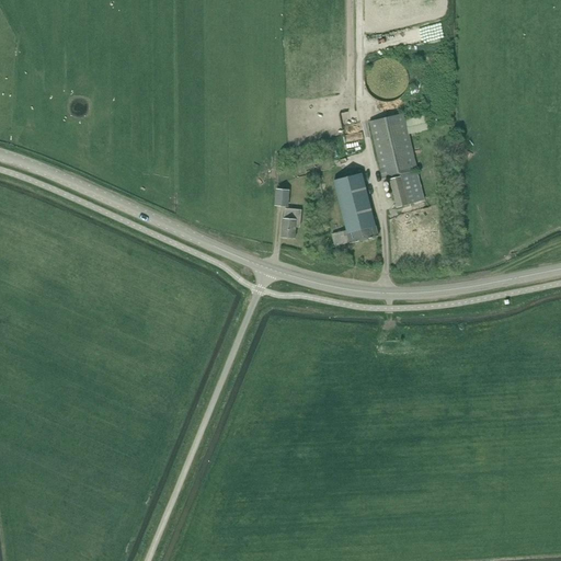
[(365,78),(365,81),(365,84),(366,88),(367,91),(369,94),(371,96),(374,99),(377,101),(380,102),(384,103),(387,103),(390,103),(393,102),(397,101),(400,99),(402,96),(404,94),(407,91),(408,89),(409,86),(409,82),(409,78),(409,75),(408,72),(405,69),(403,66),(401,64),(399,61),(396,60),(392,59),(389,59),(386,58),(382,59),(379,60),(376,61),(373,64),(370,66),(368,69),(367,71),(366,75),(365,78)]
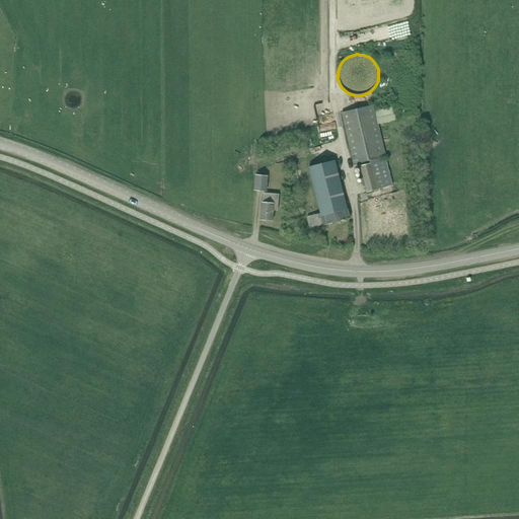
[(374,105),(342,113),(354,164),(360,163),(367,193),(379,190),(393,186),(386,159),(381,161),(381,158),(386,157),(379,125),(397,121),(393,106),(376,112),(374,105)]
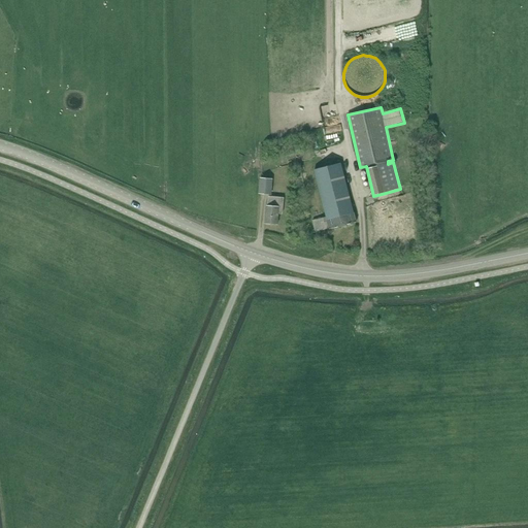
[(326,217),(327,220),(354,213),(340,163),(315,170),(326,217)]
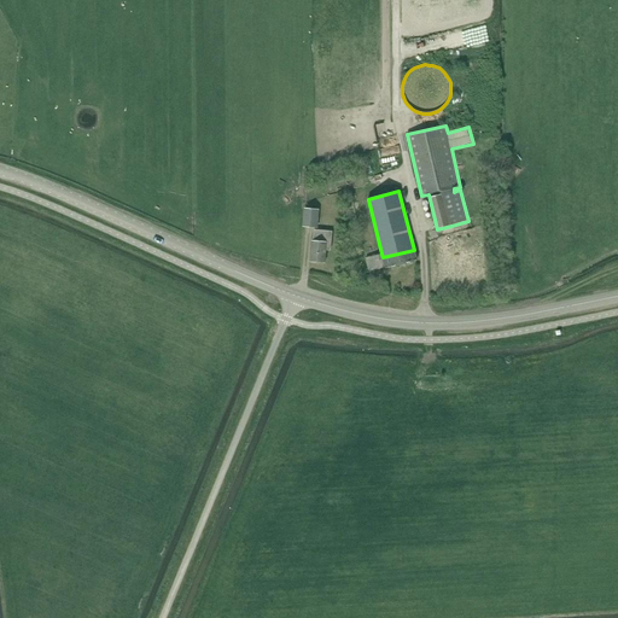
[(304,208),(303,227),(319,228),(320,210),(304,208)]
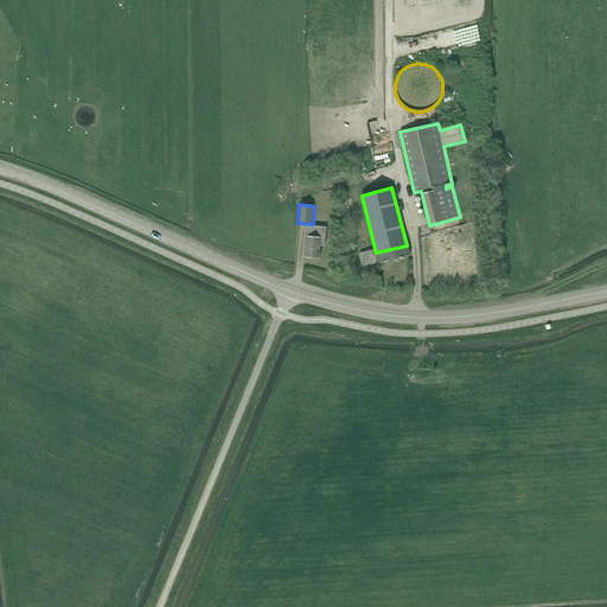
[(305,236),(304,257),(319,259),(320,244),(324,244),(325,228),(310,227),(310,237),(305,236)]
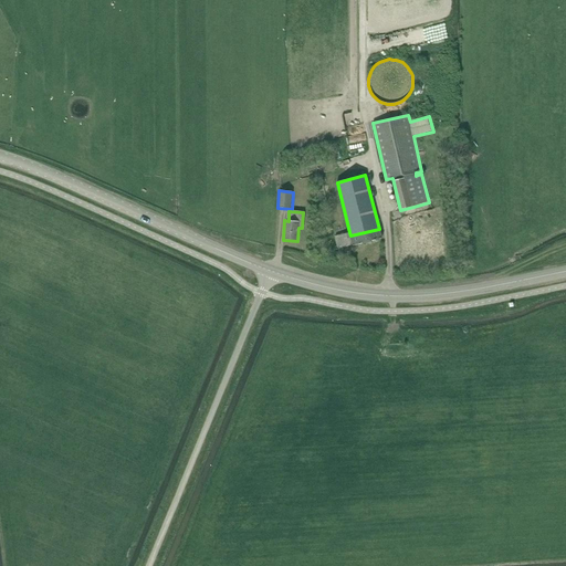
[(381,239),(379,229),(350,236),(349,232),(335,237),(338,249),(353,245),(353,247),(381,239)]
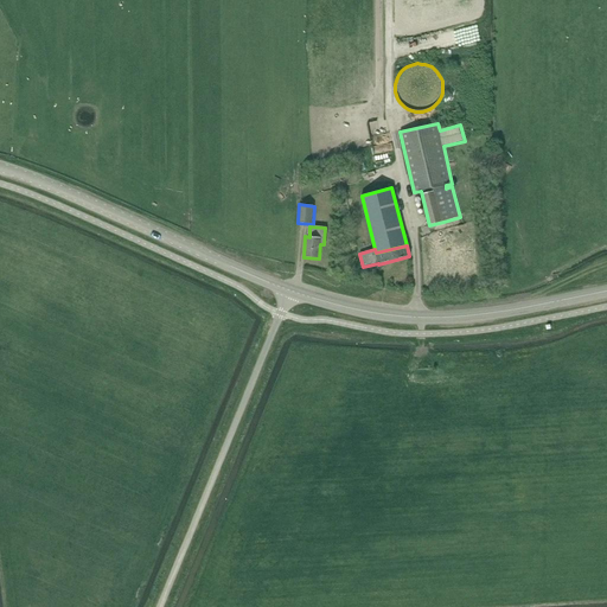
All buildings are outlined.
